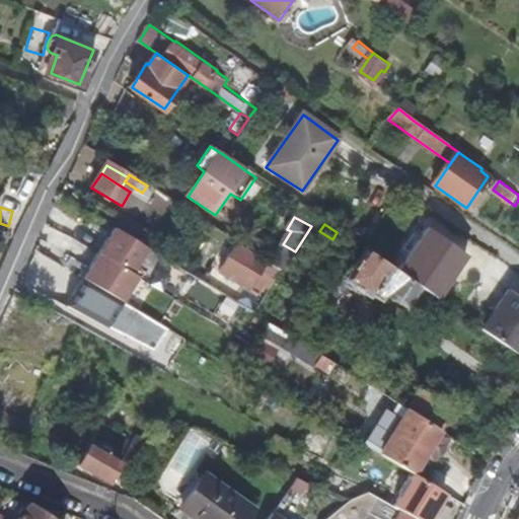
[(140,245),(108,226),(93,251),(125,271),(140,245)]
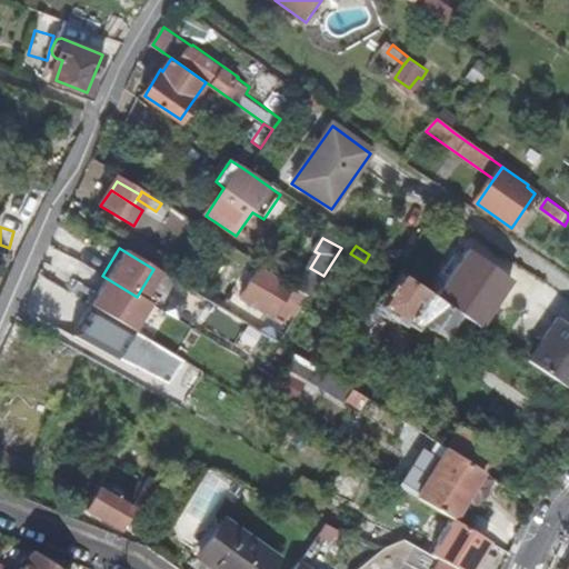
[(310,268),(297,288),(310,297),(323,276),(310,268)]
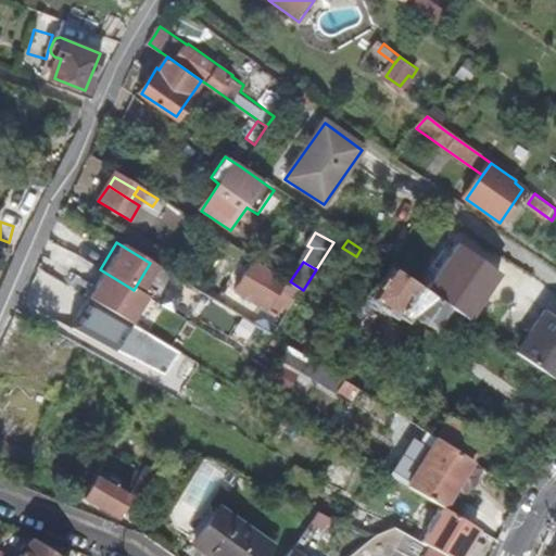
[(286,285),(254,265),(238,293),(268,311),(286,285)]
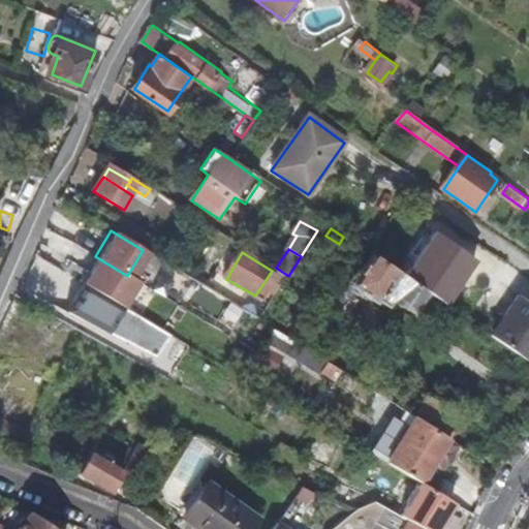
[(428,293),(371,255),(349,287),(376,306),(380,302),(389,308),(394,302),(414,314),(428,293)]
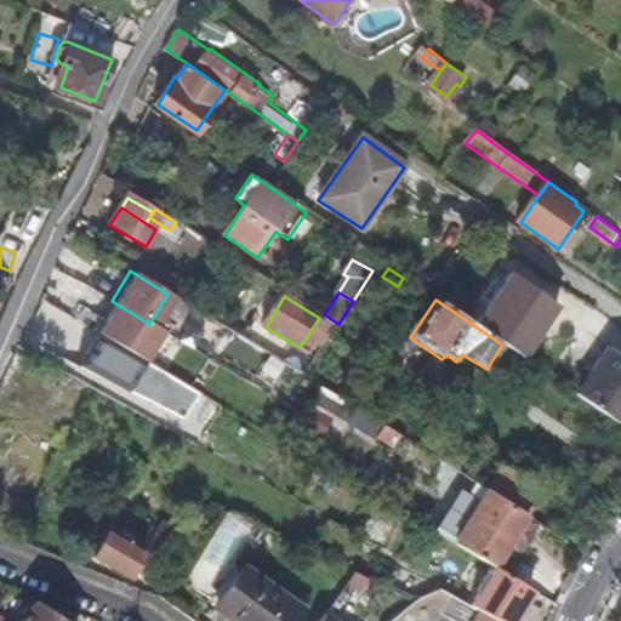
[(149,324),(112,301),(92,330),(140,358),(158,329),(149,324)]
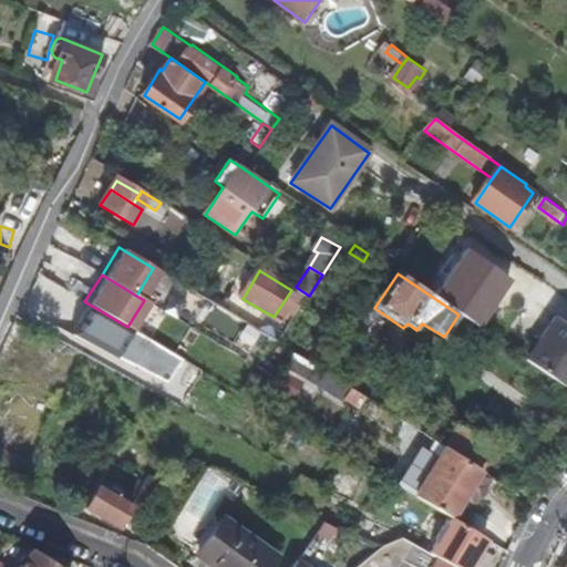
[(216,306),(204,325),(241,350),(254,331),(216,306)]
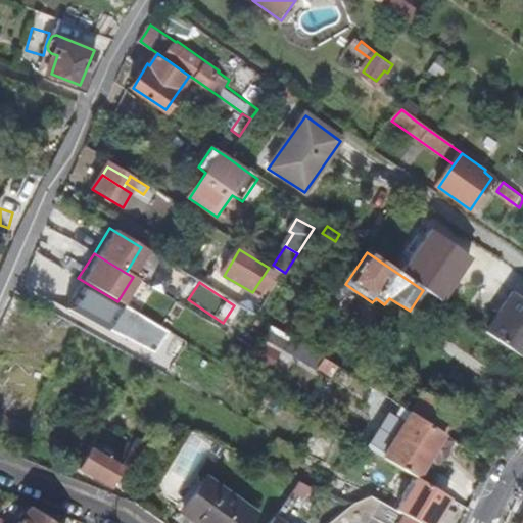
[(228,288),(217,282),(212,288),(224,295),(228,288)]
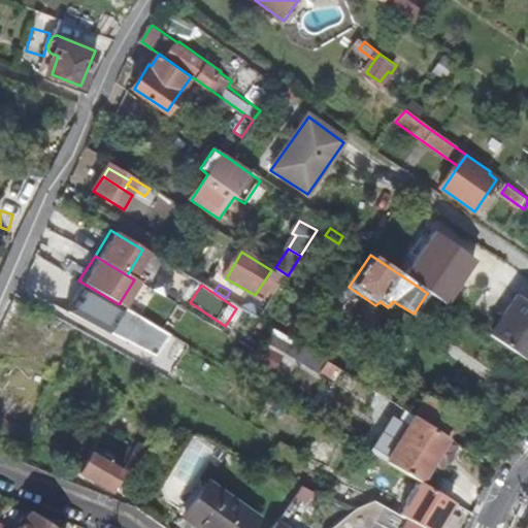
[(250,316),(261,323),(275,297),(266,291),(250,316)]
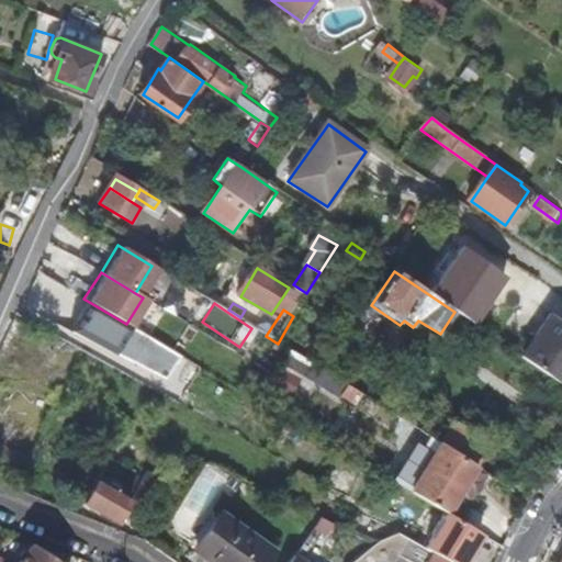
[(521,358),(561,384),(561,382),(561,322),(552,315),(521,358)]
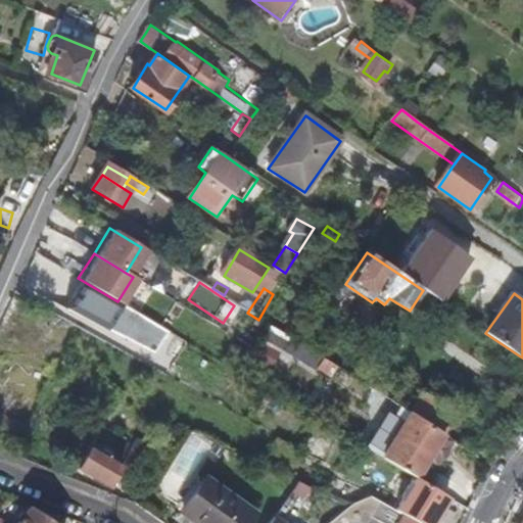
[(1,433),(26,444),(77,327),(51,317),(1,433)]
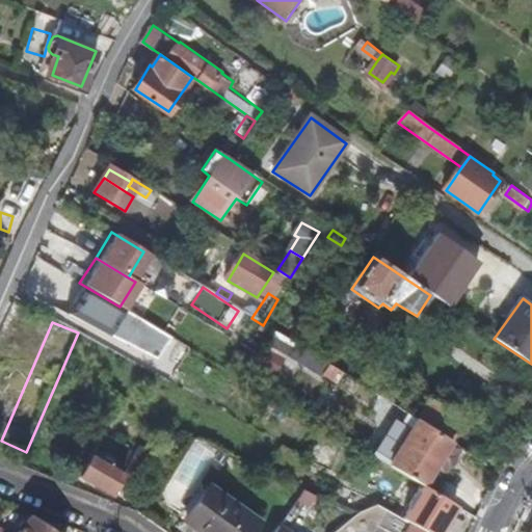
[(351,379),(338,371),(333,379),(346,389),(351,379)]
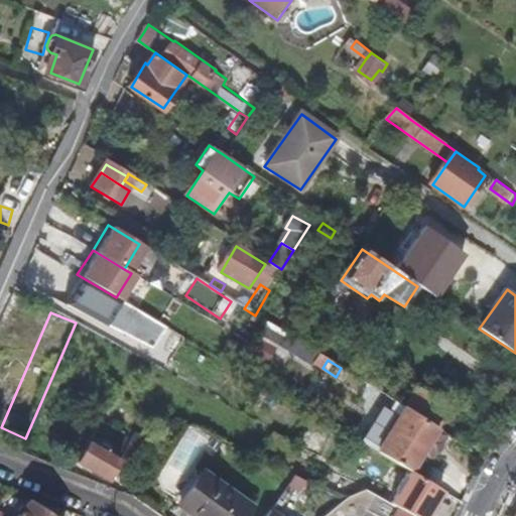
[(418,387),(405,408),(438,428),(450,408),(418,387)]
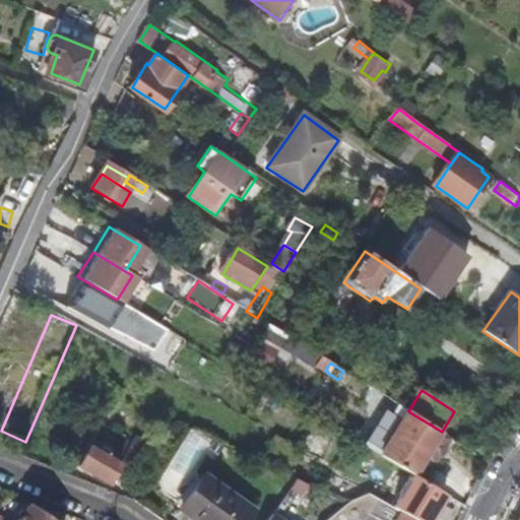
[(387,412),(365,445),(415,475),(427,459),(436,464),(452,438),(442,432),(408,411),(400,406),(393,416),(387,412)]
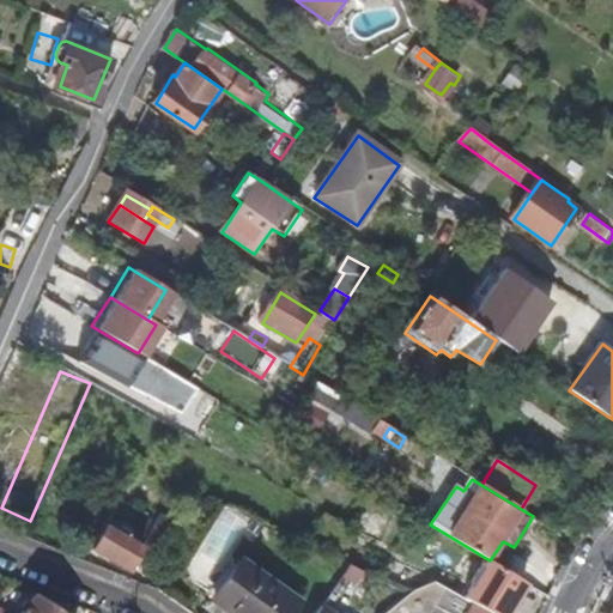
[(113,527),(143,545),(156,523),(126,505),(113,527)]
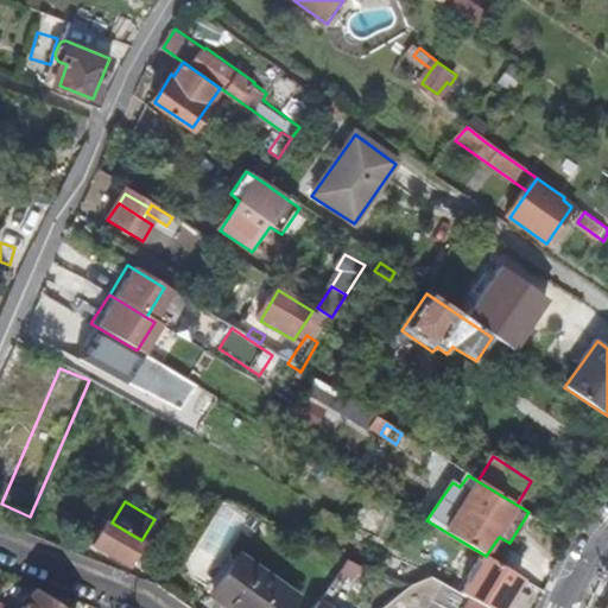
[(154,519),(141,540),(162,551),(178,521),(160,511),(154,519)]
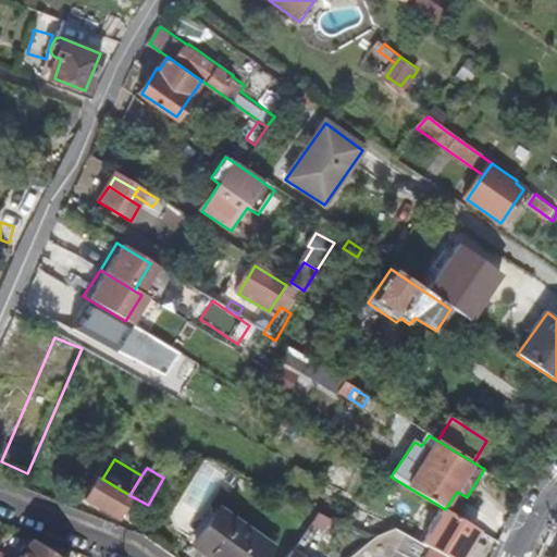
[(116,517),(130,495),(102,479),(98,475),(84,498),(116,517)]
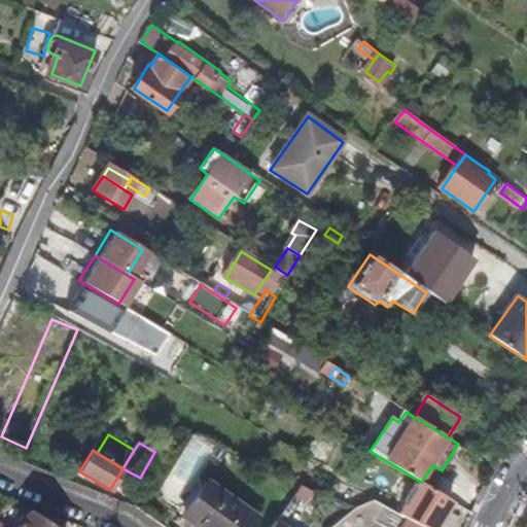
[(184,500),(192,465),(172,460),(165,495),(184,500)]
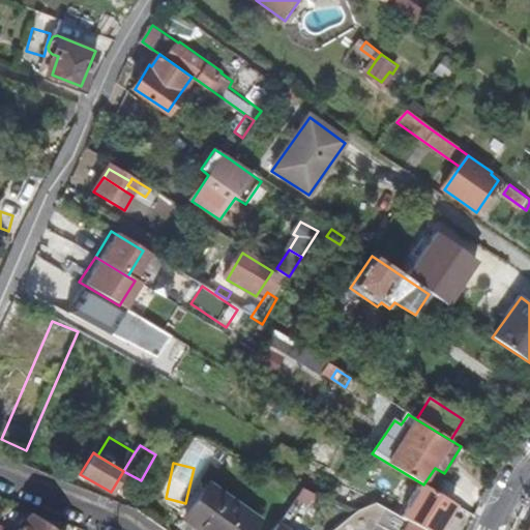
[(254,529),(262,520),(209,484),(185,518),(204,529),(254,529)]
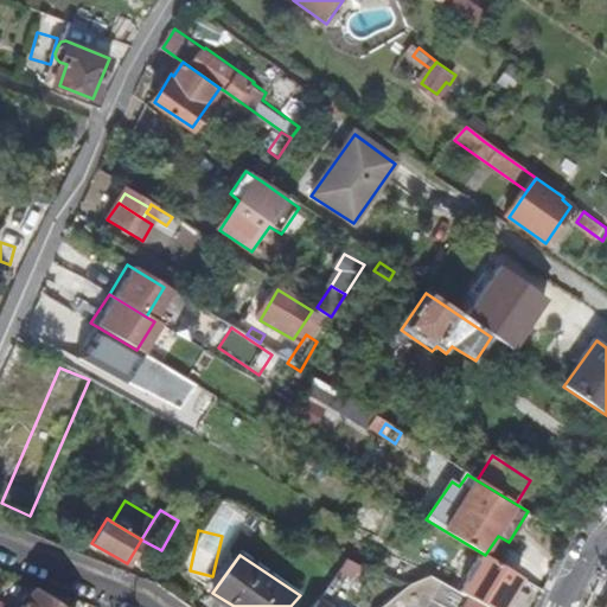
[(486,556),(466,590),(494,606),(502,606),(521,576),(486,556)]
